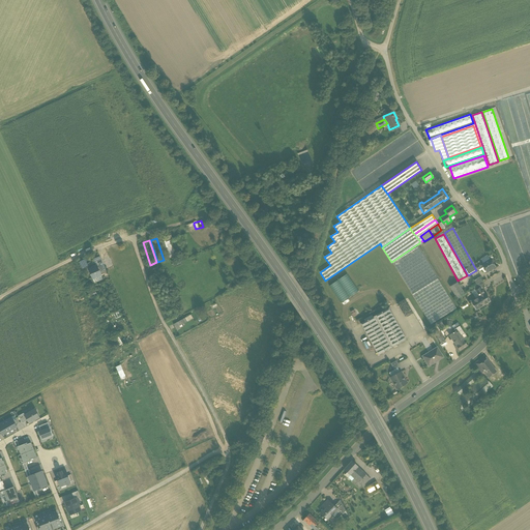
[(159,243),(158,243),(165,260),(174,257),(169,240),(165,241),(159,243)]
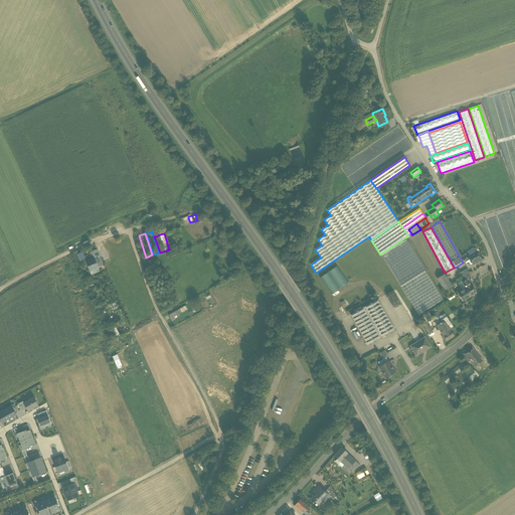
[(406,239),(381,255),(400,286),(424,271),(406,239)]
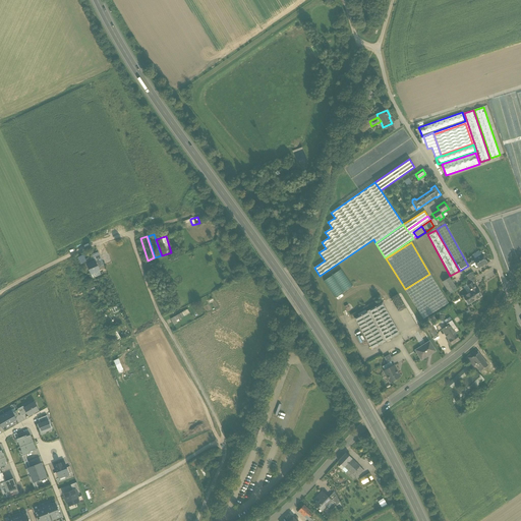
[(486,263),(482,254),(481,255),(479,251),(472,255),(473,256),(475,259),(473,261),(474,261),(474,262),(478,268),(486,263)]
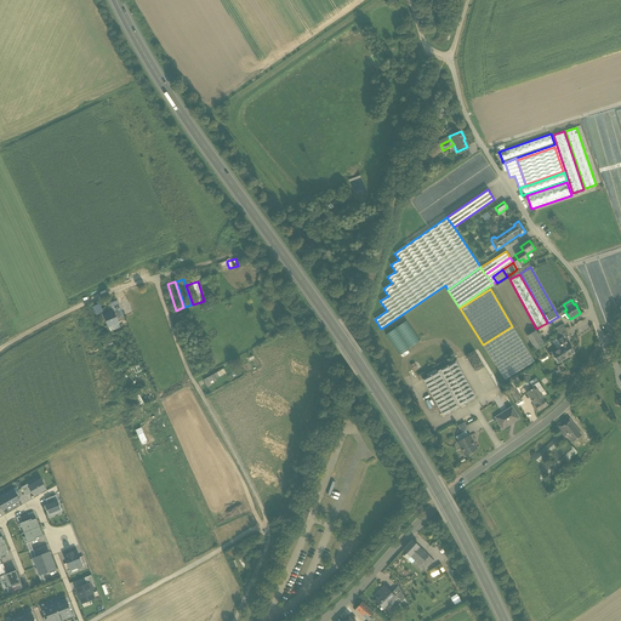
[(110,303),(114,312),(117,319),(121,317),(124,315),(118,301),(110,303)]
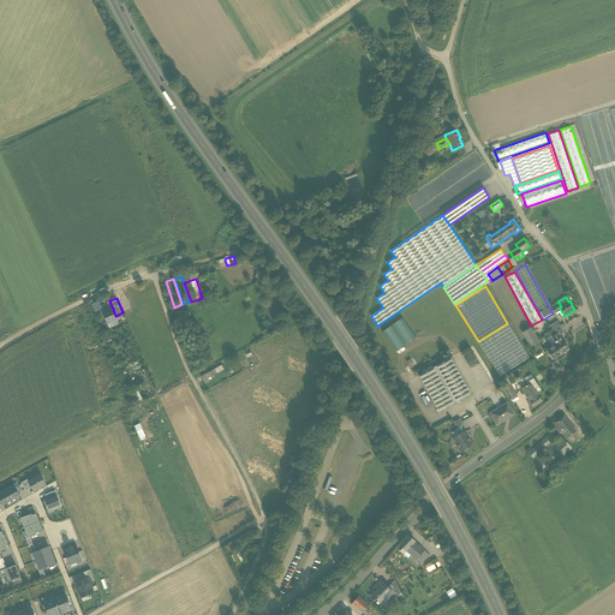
[(559,303),(551,308),(555,312),(560,309),(560,308),(559,308),(561,306),(559,303)]
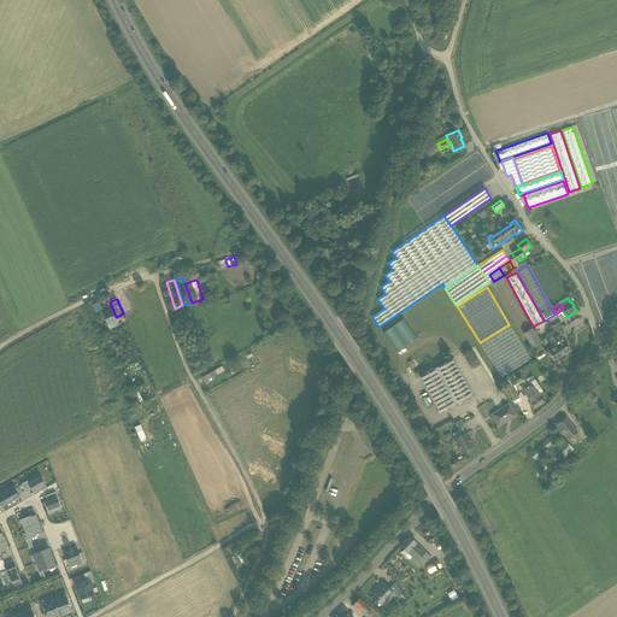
[(113,310),(104,313),(109,325),(118,321),(116,317),(113,310)]
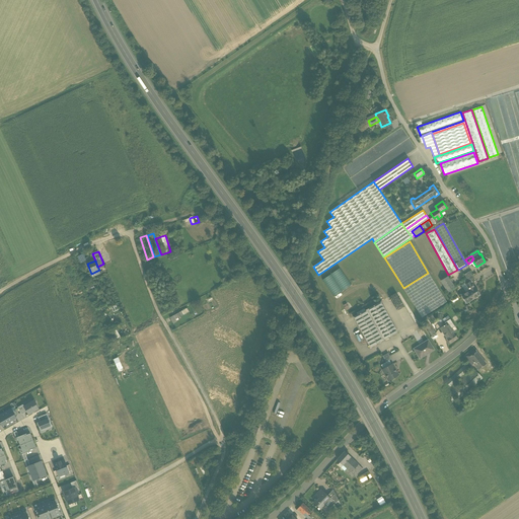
[(340,268),(322,280),(334,297),(351,285),(340,268)]
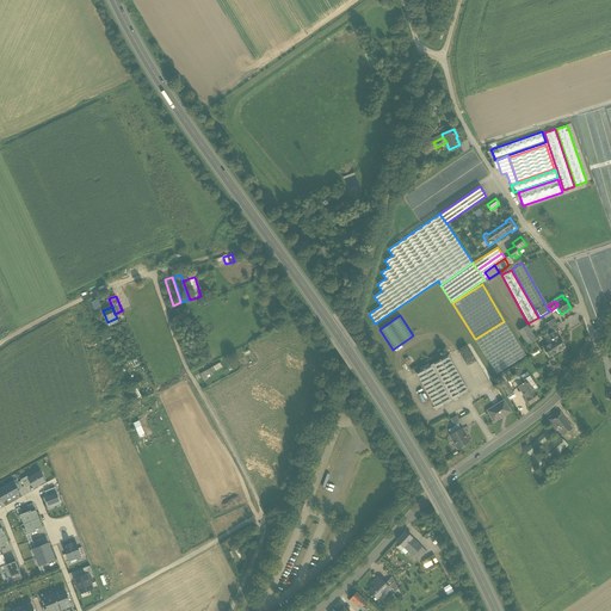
[(554,319),(545,323),(549,328),(556,323),(554,319)]
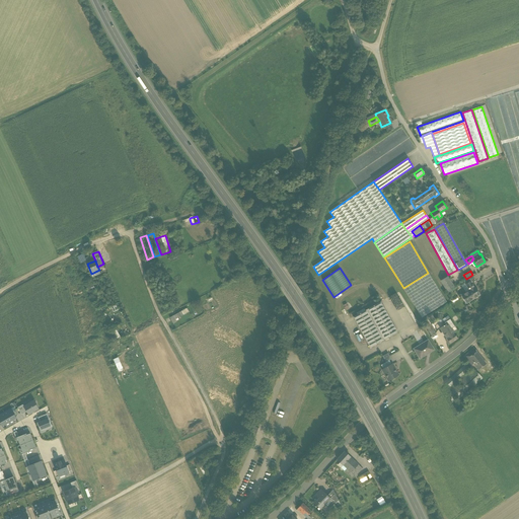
[(466,279),(463,281),(465,285),(470,282),(474,279),(472,275),(466,279)]
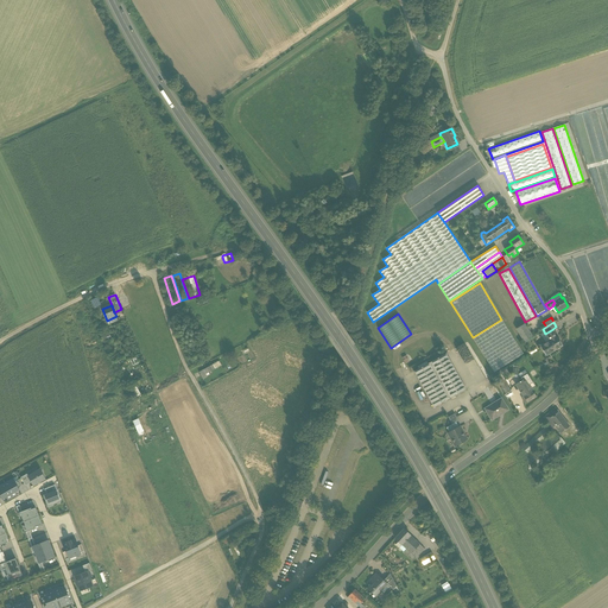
[(525,324),(517,329),(524,341),(532,336),(525,324)]
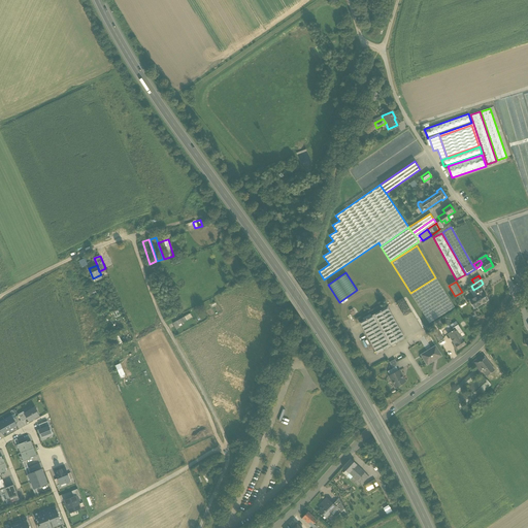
[(479,287),(473,290),(476,295),(477,294),(479,295),(476,297),(476,296),(470,300),(474,308),(488,300),(483,293),(479,287)]
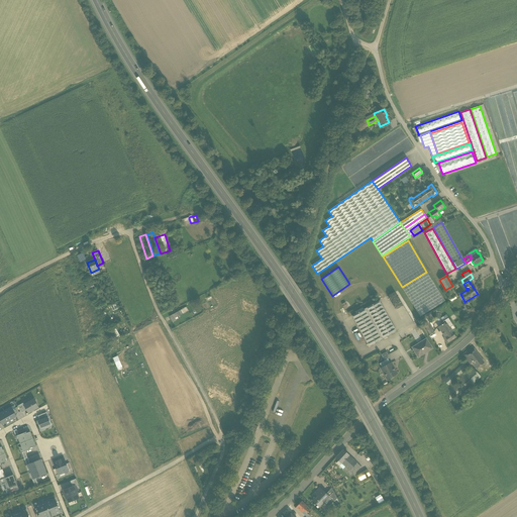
[(379,301),(351,316),(369,346),(396,331),(379,301)]
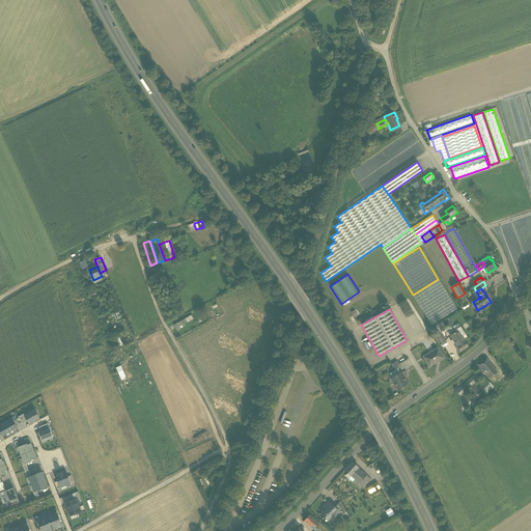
[(192,316),(174,326),(177,331),(180,329),(179,327),(193,319),(192,316)]
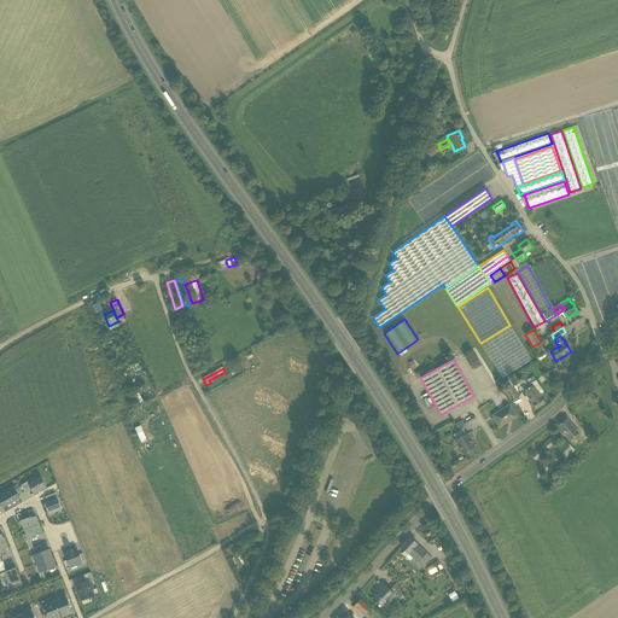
[(536,379),(529,384),(531,388),(525,391),(534,406),(531,407),(534,410),(536,408),(536,409),(544,403),(537,391),(541,389),(536,379)]
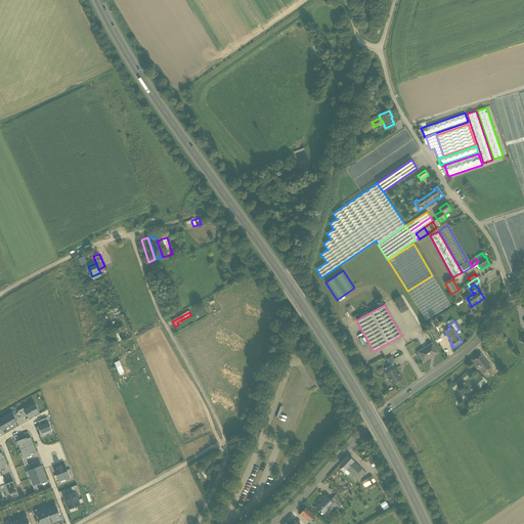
[(432,343),(428,346),(429,348),(419,354),(424,362),(438,353),(432,343)]
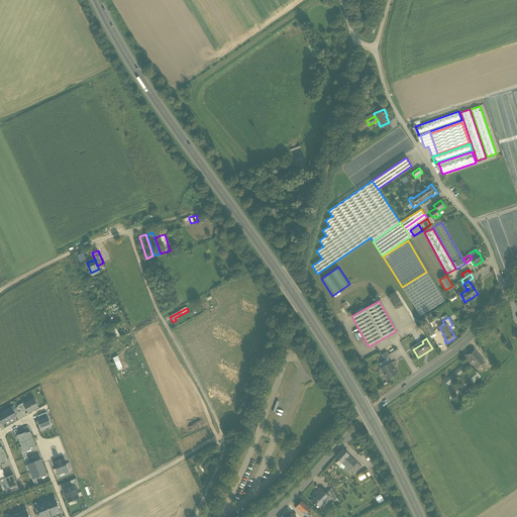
[(473,347),(464,353),(472,362),(479,356),(473,347)]
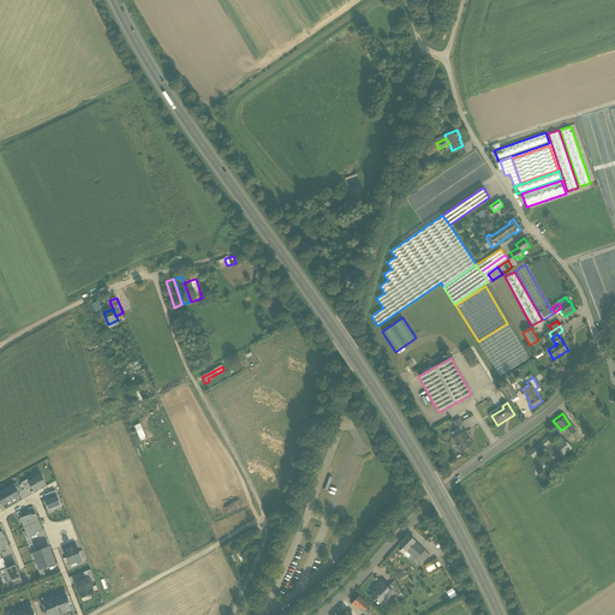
[(460,418),(453,422),(458,429),(461,428),(464,425),(460,418)]
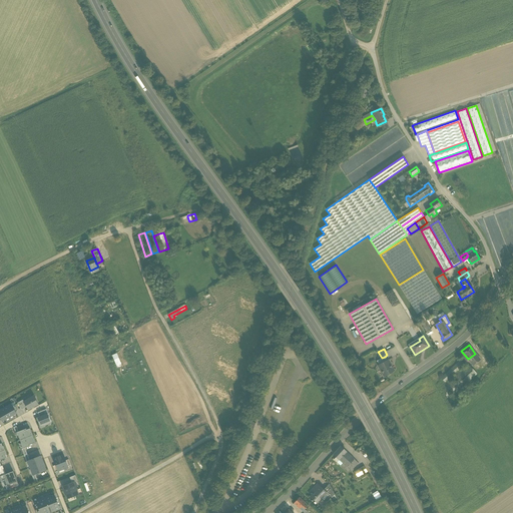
[(468,359),(461,351),(458,353),(465,362),(468,360),(468,359)]
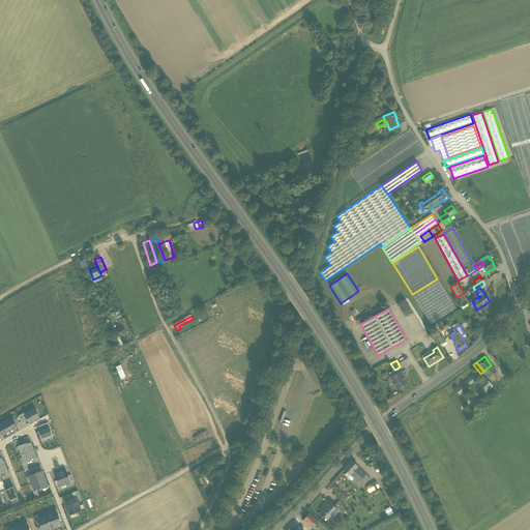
[(119,378),(124,377),(121,364),(116,366),(119,378)]
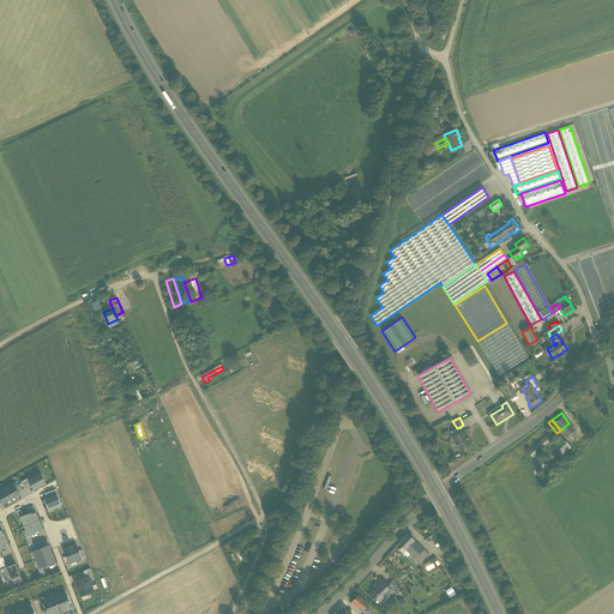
[(569,423),(560,429),(560,431),(566,438),(575,431),(569,423)]
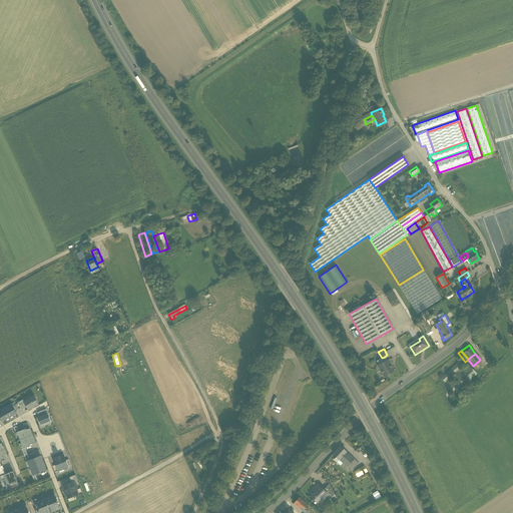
[(382,358),(377,361),(379,365),(387,361),(385,357),(382,358)]
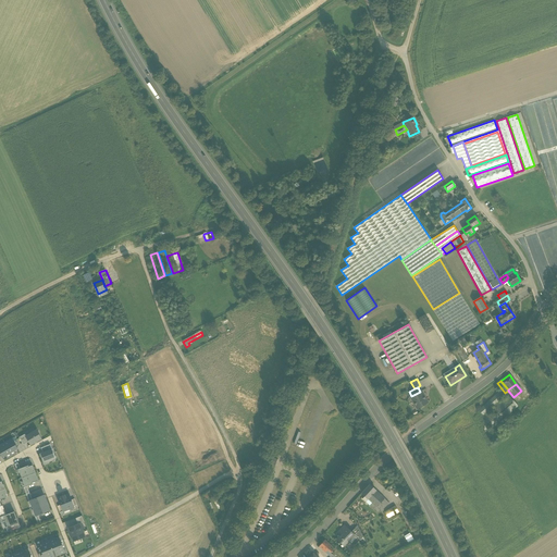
[(411,396),(410,397),(417,409),(428,403),(421,391),(420,392),(411,396)]
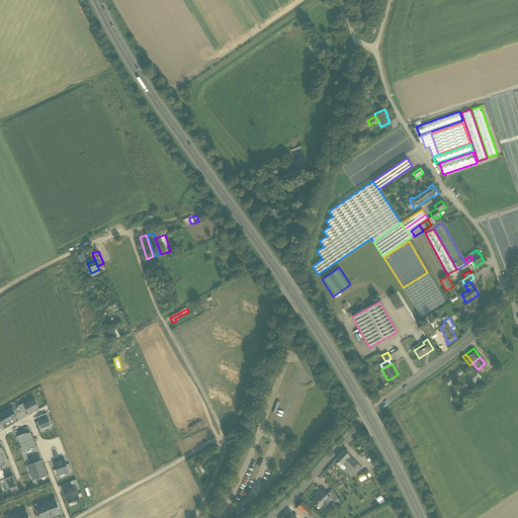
[(464,363),(444,381),(449,386),(469,368),(464,363)]
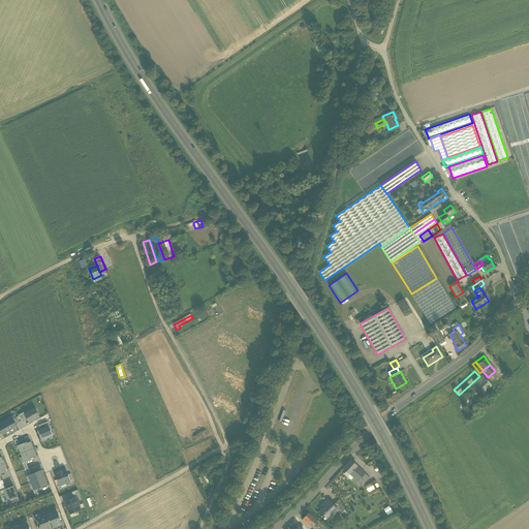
[(34,408),(24,414),(29,423),(39,416),(34,408)]
